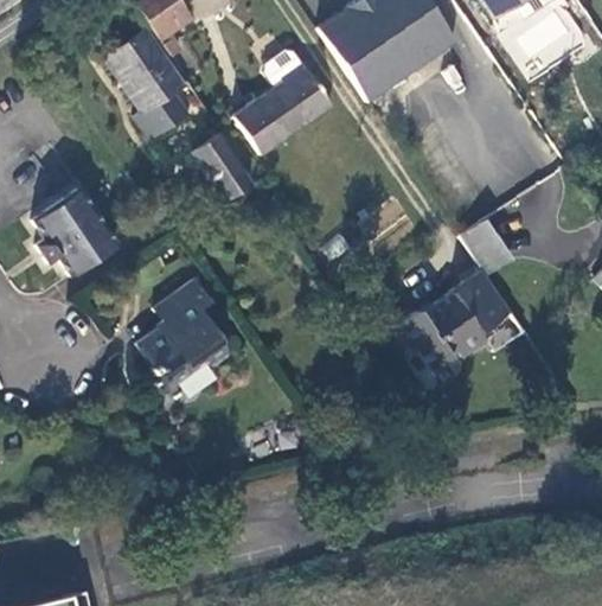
[(135,0),(162,39),(193,19),(180,0),(135,0)]
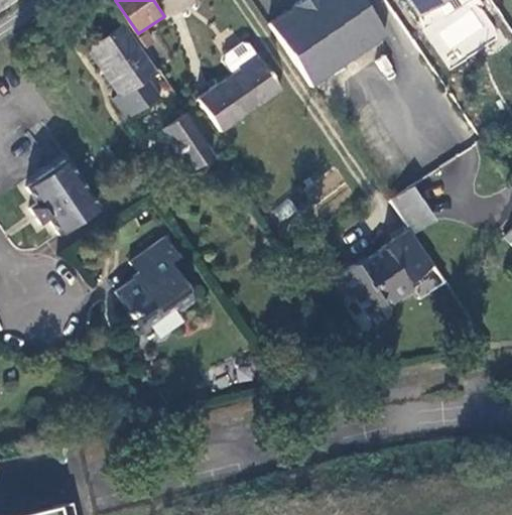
[(388,34),(364,0),(304,0),(272,21),(314,84),(388,34)]
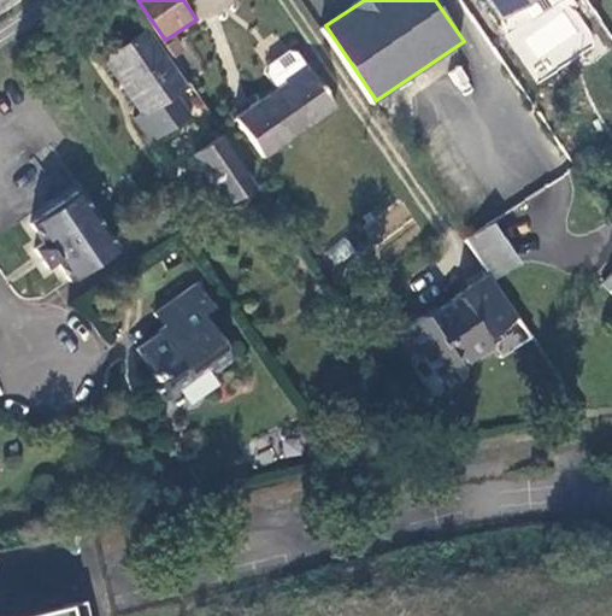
[(494,0),(505,16),(525,3),(535,18),(562,0),(494,0)]
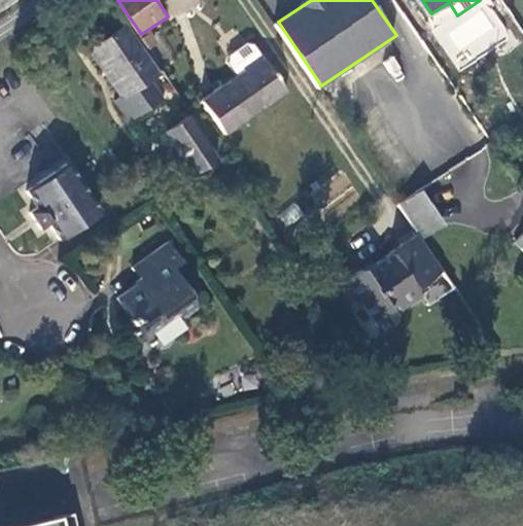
[(129,24),(94,46),(125,95),(118,100),(132,120),(166,98),(152,78),(162,72),(129,24)]
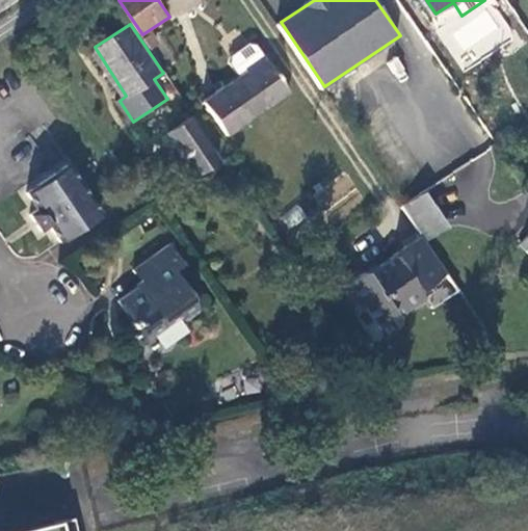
[(155,31),(144,37),(167,71),(177,63),(155,31)]
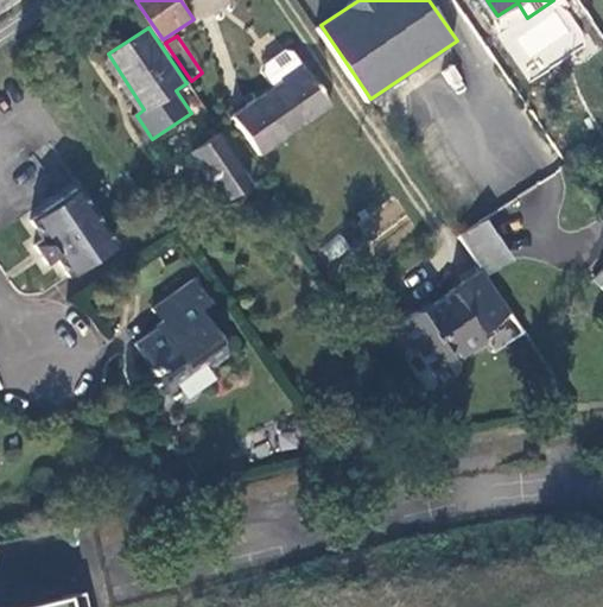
[(306,62),(284,77),(286,81),(237,115),(262,155),(335,103),(306,62)]
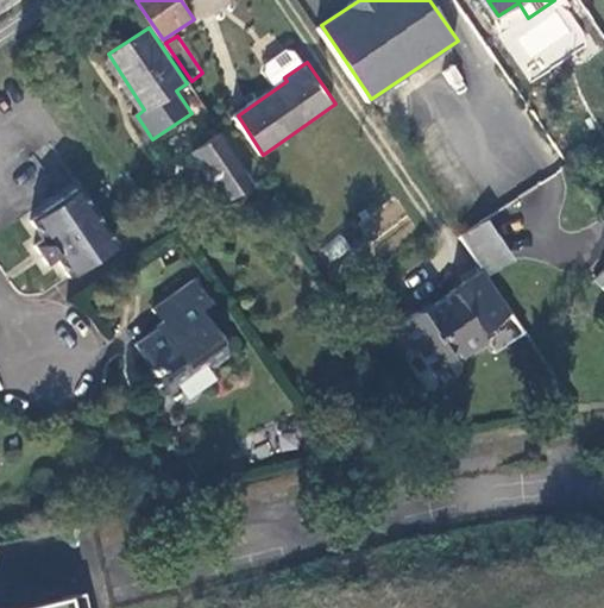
[(221,133),(195,151),(228,200),(255,182),(221,133)]
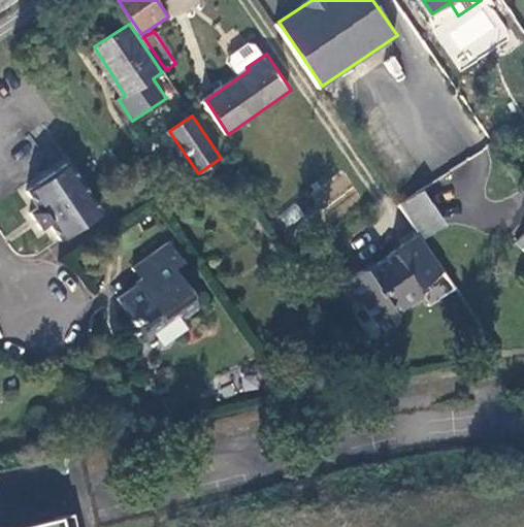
[(102,216),(70,169),(31,193),(40,210),(34,216),(45,231),(52,226),(64,242),(102,216)]
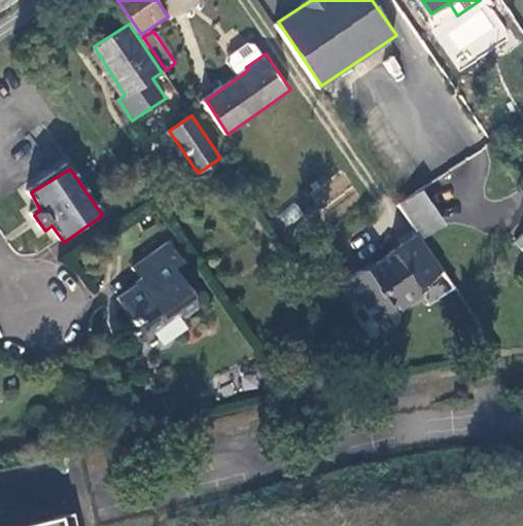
[(424,189),(404,204),(412,215),(432,202),(424,189)]
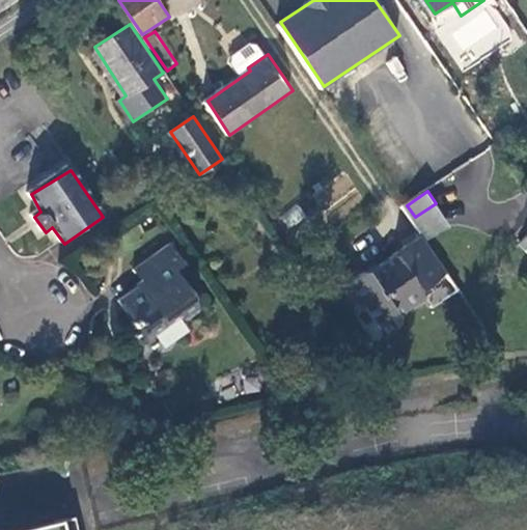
[(415,217),(414,218),(430,240),(450,225),(436,203),(415,217)]
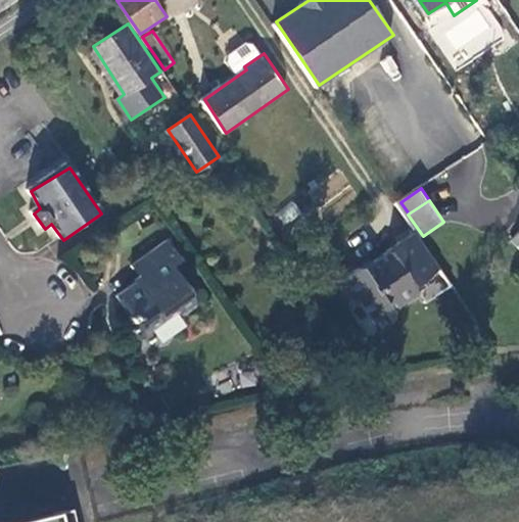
[(443,268),(418,231),(392,249),(392,251),(377,262),(380,266),(369,273),(364,267),(344,281),(357,298),(364,299),(376,317),(397,301),(402,306),(422,292),(431,286),(426,279),(443,268)]
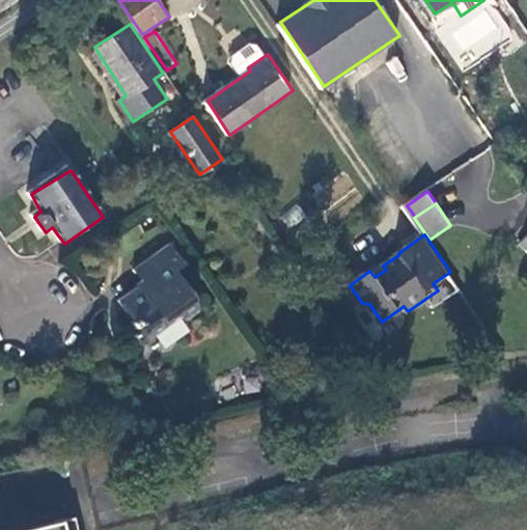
[(187,262),(171,243),(136,269),(145,282),(121,300),(155,346),(163,340),(159,334),(184,317),(190,325),(207,312),(178,270),(187,262)]
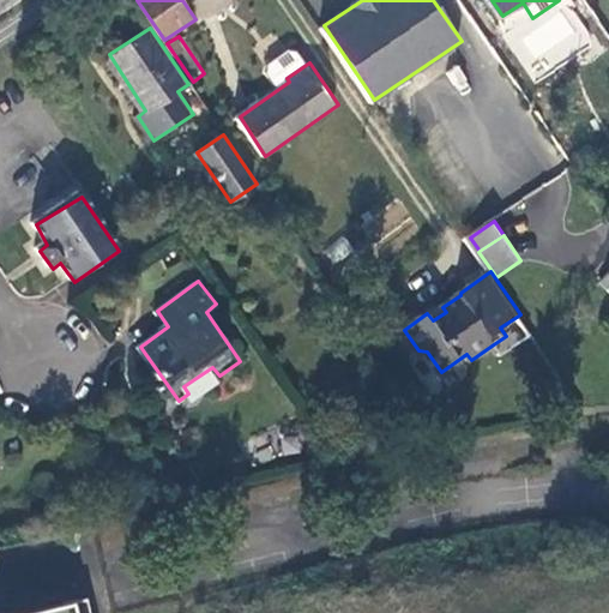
[(506,336),(495,343),(502,355),(535,334),(520,314),(500,328),(506,336)]
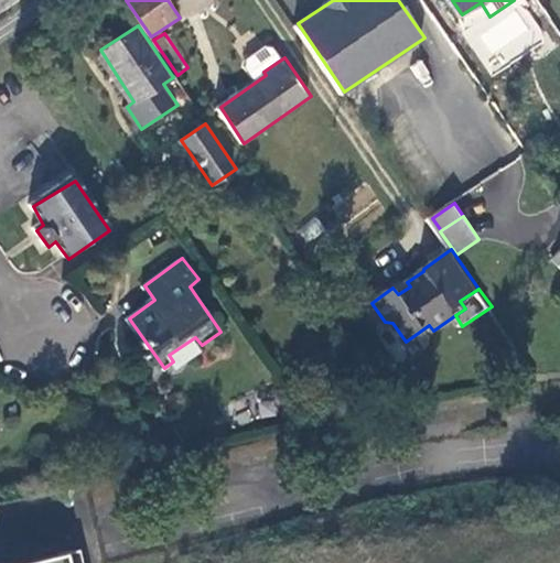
[(84,562),(81,547),(9,562),(84,562)]
